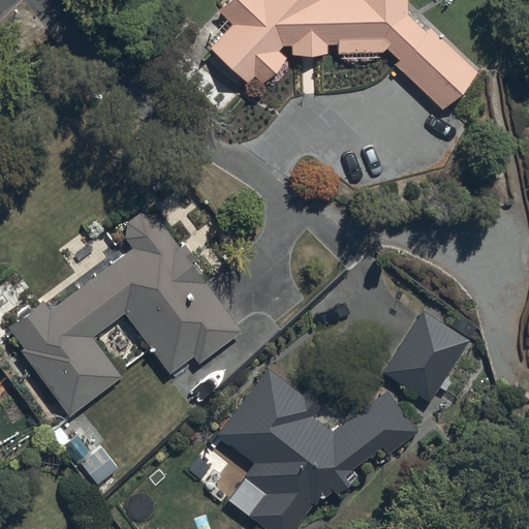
[(229,0),(219,11),(234,26),(210,51),(245,85),(253,76),(260,84),(284,60),(277,52),(281,47),(291,47),(291,56),(327,56),(327,45),(336,45),(336,55),(380,54),(384,50),(397,62),(394,65),(442,111),(477,72),(430,29),(425,34),(406,17),(405,0),(229,0)]
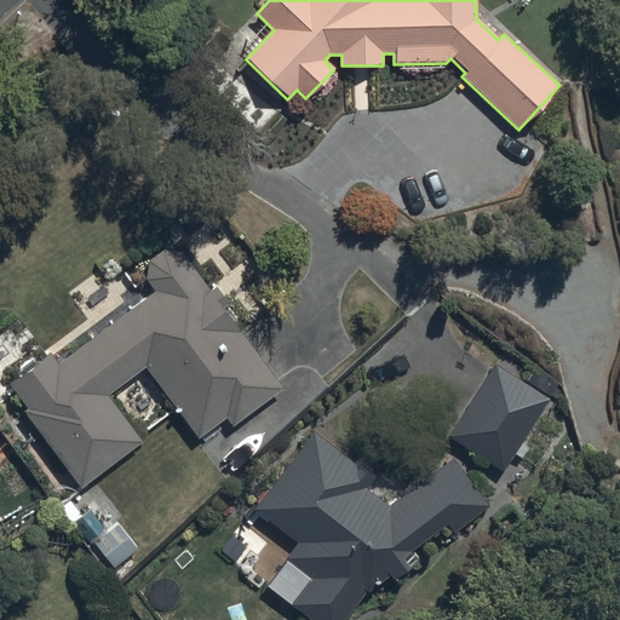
[(154,293),(56,365),(50,356),(10,385),(27,409),(23,412),(78,488),(139,443),(107,397),(147,368),(196,438),(227,417),(231,424),(280,389),(223,309),(227,306),(214,290),(208,293),(179,253),(162,251),(147,262),(145,282),(154,293)]
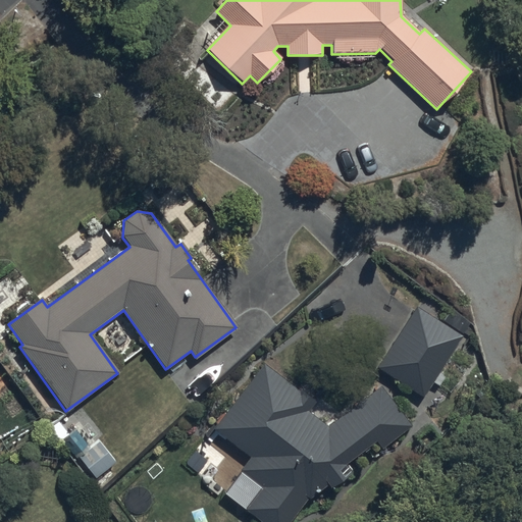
[(438,372),(461,337),(414,307),(376,367),(423,398),(433,383),(438,386),(445,376),(438,372)]
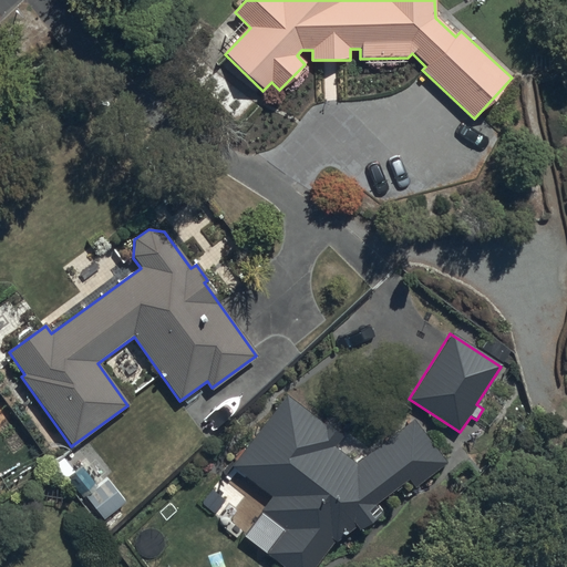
[(287,397),(232,466),(271,498),(261,512),(286,532),(267,555),(281,566),(315,566),(334,540),(337,543),(354,527),(359,533),(380,515),(374,508),(408,481),(415,490),(447,463),(412,419),(354,465),(333,449),(342,437),(326,425),(325,425),(287,397)]
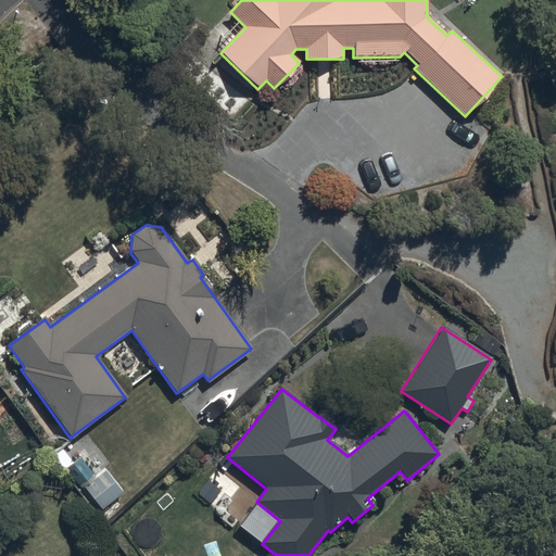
[(81,460),(66,472),(80,491),(84,488),(101,510),(126,492),(108,468),(95,478),(81,460)]
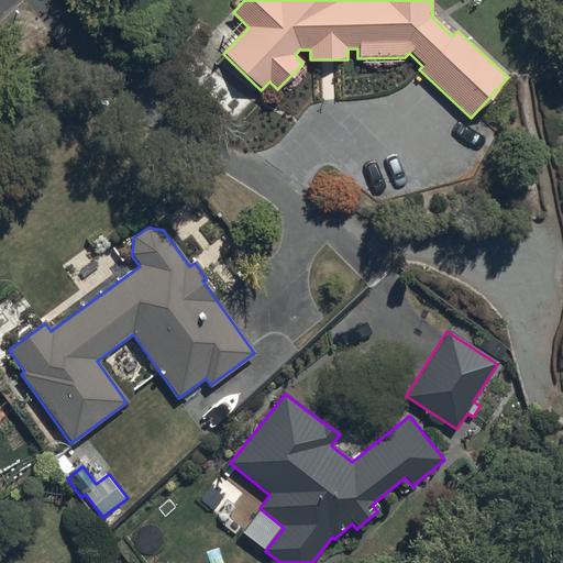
All buildings are outlined.
